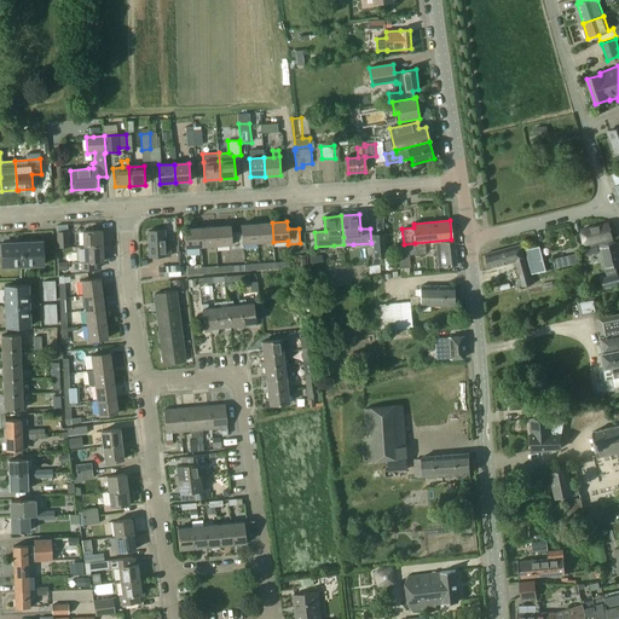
[(256,224),(258,242),(273,242),(272,223),(256,224)]
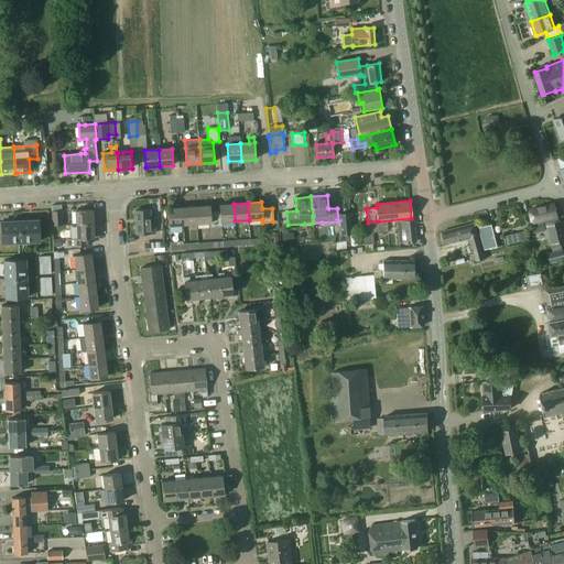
[(220,205),(220,212),(216,212),(216,226),(221,226),(221,221),(235,220),(234,204),(220,205)]
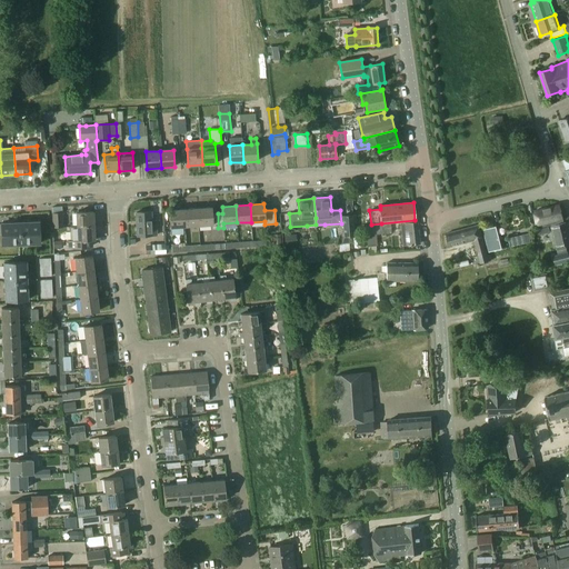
[(559,206),(536,211),(540,228),(550,226),(563,221),(559,206)]
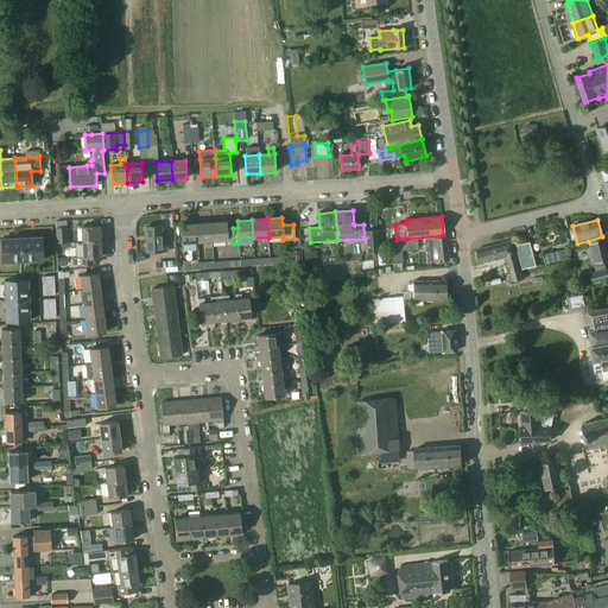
[(197,223),(198,242),(213,241),(211,222),(197,223)]
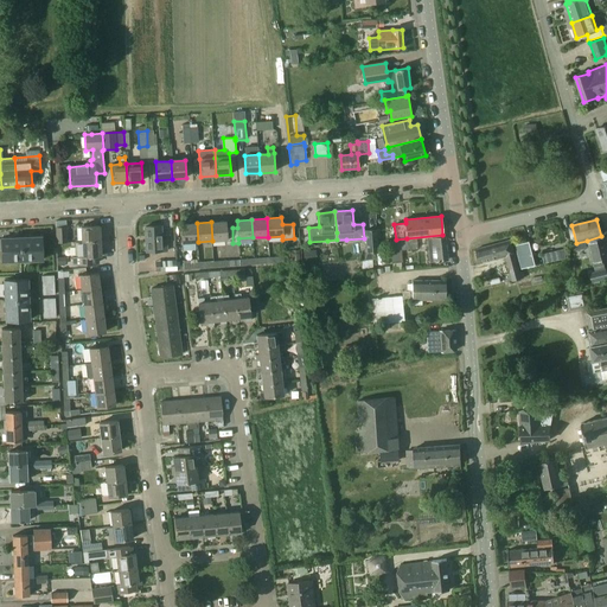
[(232,243),(232,228),(227,229),(227,222),(211,222),(212,241),(227,240),(227,243),(232,243)]
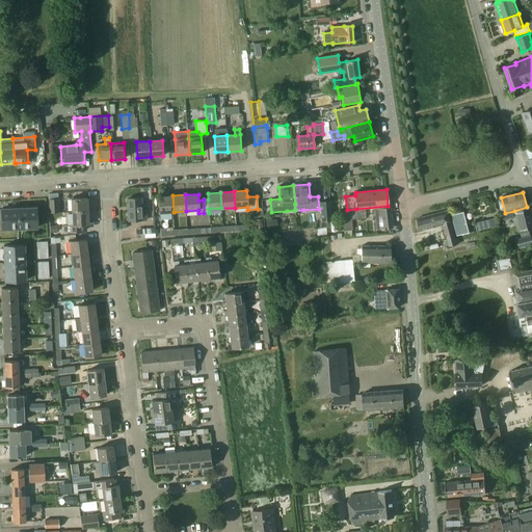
[(173,195),(159,196),(160,213),(174,212),(173,195)]
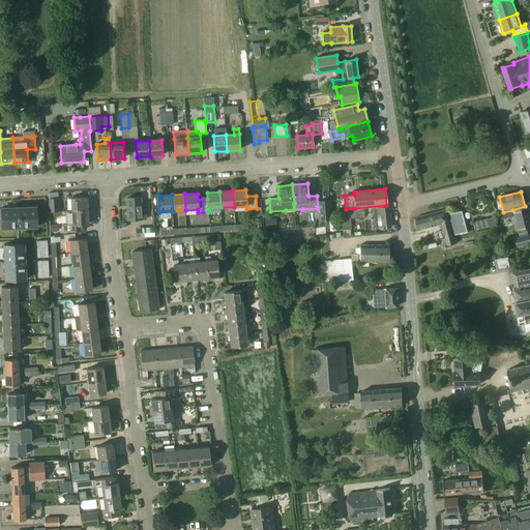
[(126,198),(127,221),(147,219),(147,211),(143,211),(142,197),(126,198)]
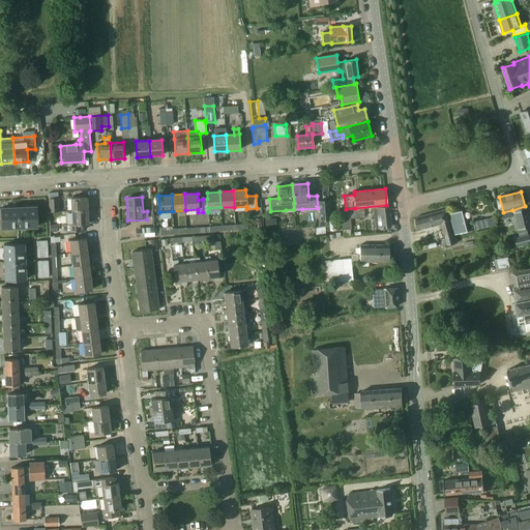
[(71,211),(88,210),(87,198),(71,198),(71,211)]
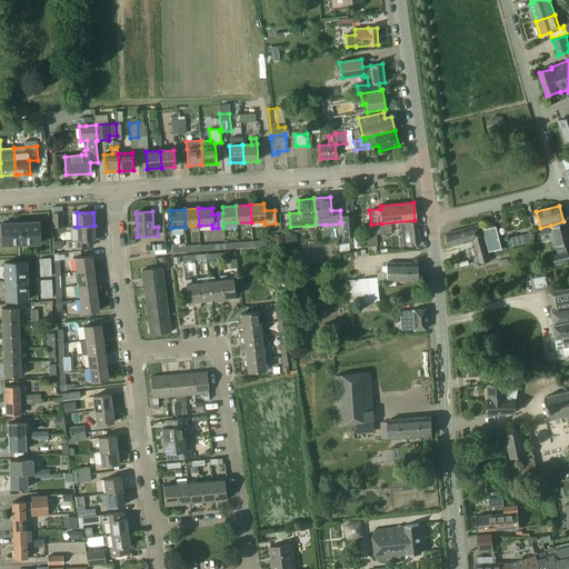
[(345,236),(351,236),(355,236),(353,216),(343,216),(345,236)]
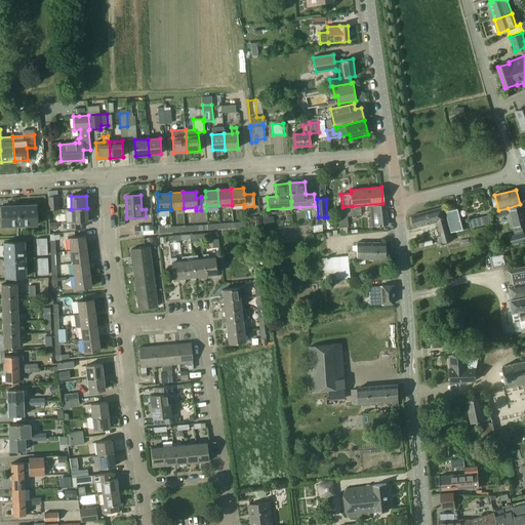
[(28,207),(29,225),(37,225),(37,204),(28,205),(28,207)]
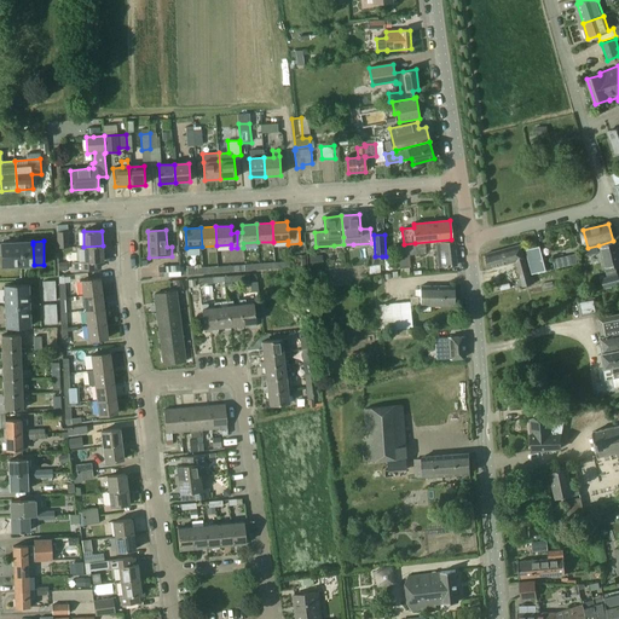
[(456,266),(453,241),(435,243),(438,267),(456,266)]
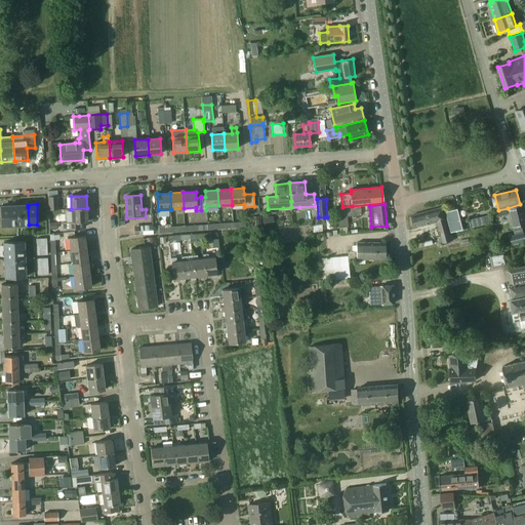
[(10,208),(11,226),(19,226),(18,205),(13,205),(13,208),(10,208)]
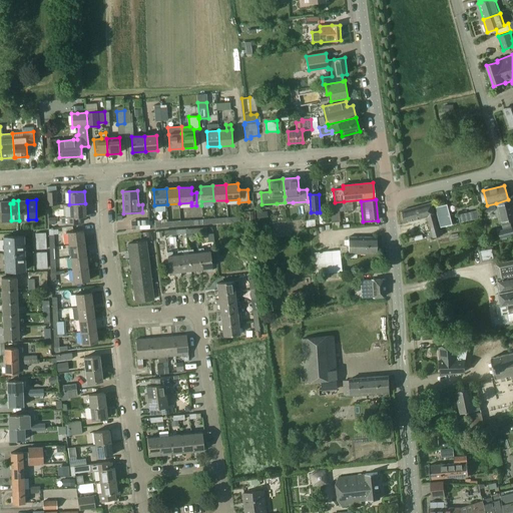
[(18,200),(19,220),(28,219),(27,202),(24,202),(23,200),(18,200)]
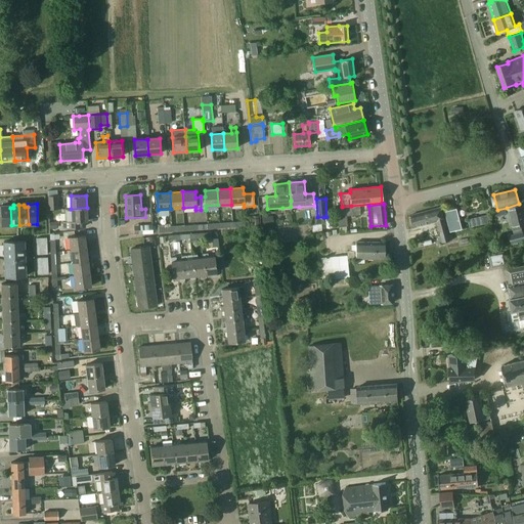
[(522,232),(521,226),(523,225),(523,213),(522,205),(508,208),(513,228),(512,228),(514,234),(510,235),(512,245),(523,241),(523,233),(523,232),(522,232)]
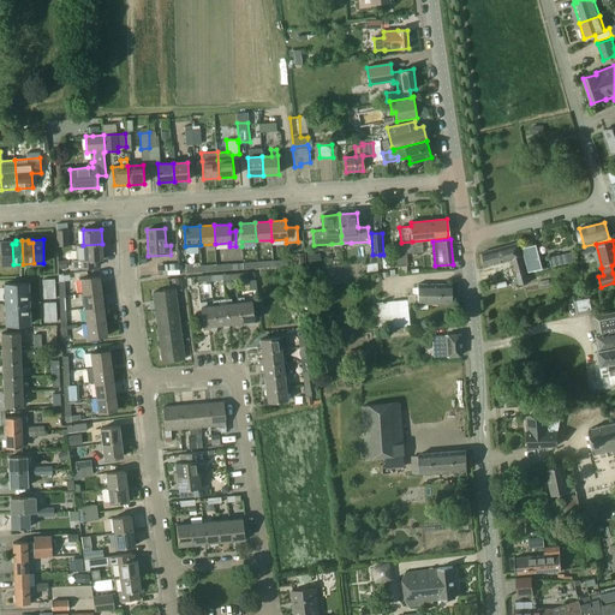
[(13,264),(12,244),(11,244),(11,242),(1,242),(3,266),(13,264)]
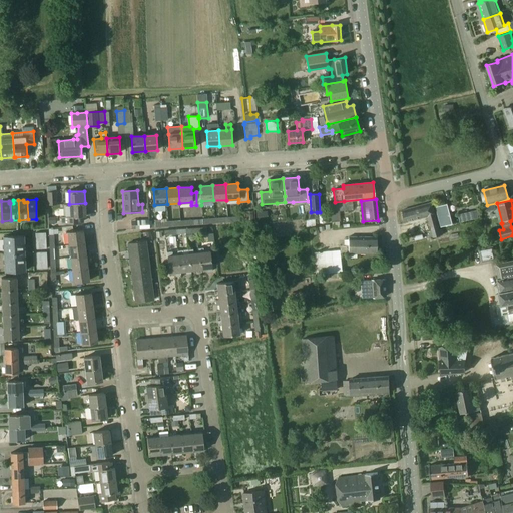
[(328,212),(353,210),(352,201),(350,202),(350,201),(342,201),(342,203),(327,204),(328,212)]
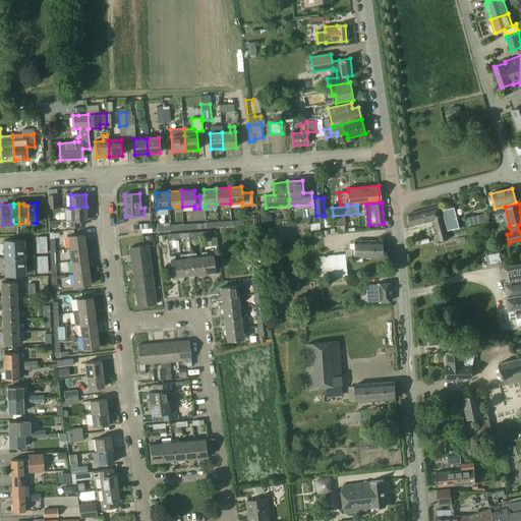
[(439,206),(409,214),(409,215),(412,226),(433,220),(440,241),(450,238),(449,234),(447,234),(443,218),(442,218),(439,206)]
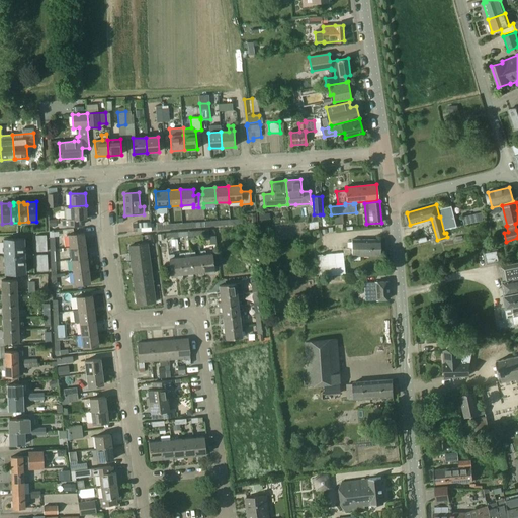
[(86,205),(70,206),(64,206),(65,219),(62,219),(63,226),(83,225),(82,219),(86,219),(86,205)]
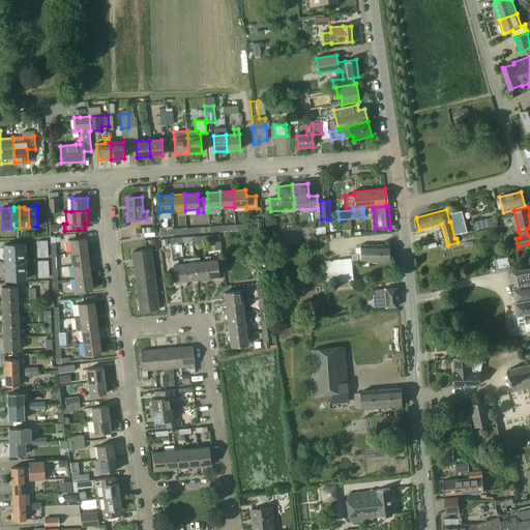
[(468,232),(462,211),(450,214),(455,235),(468,232)]
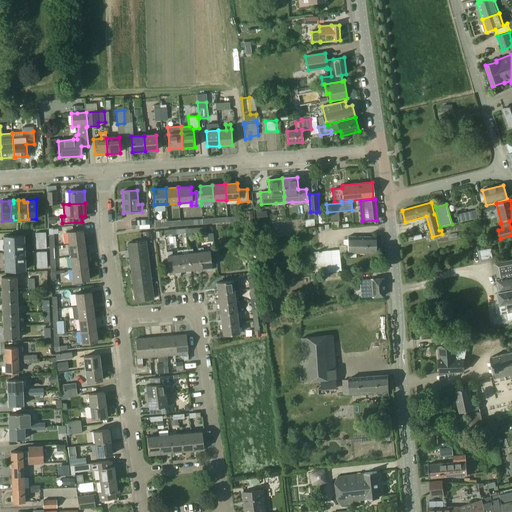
[(257,222),(267,221),(266,211),(256,212),(257,222)]
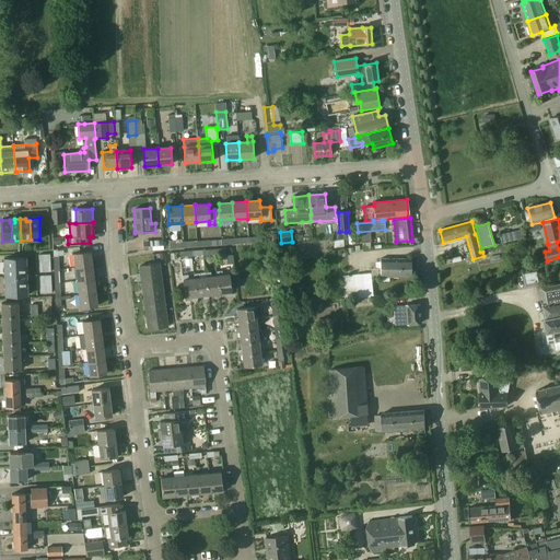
[(501,236),(503,243),(512,242),(510,234),(501,236)]
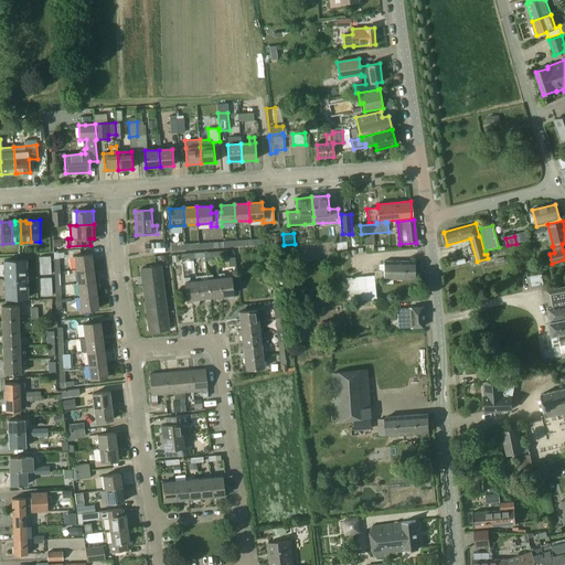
[(151,244),(151,253),(164,252),(164,243),(151,244)]
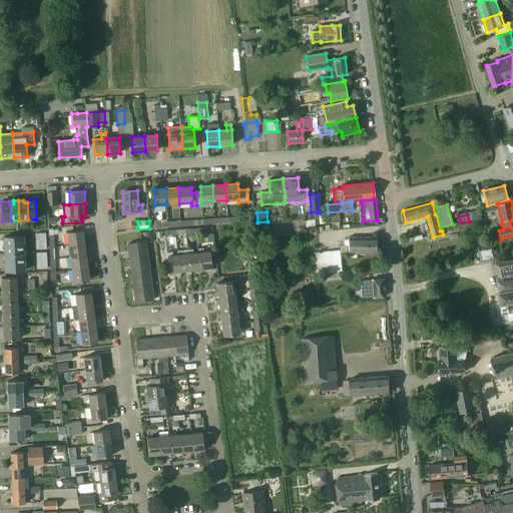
[(207,235),(207,227),(196,228),(196,233),(201,232),(201,236),(207,235)]
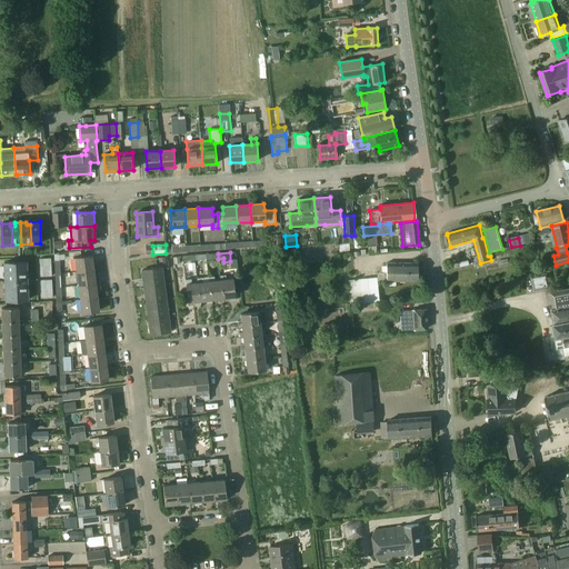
[(77,272),(93,270),(92,256),(75,258),(77,272)]
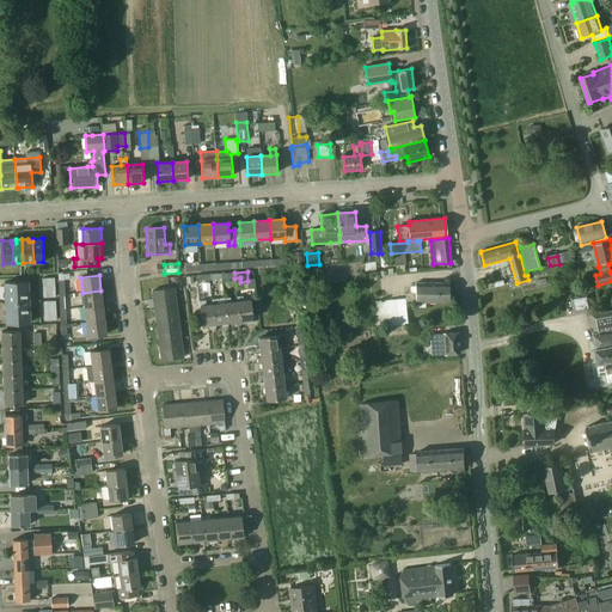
[(43,292),(55,291),(55,277),(43,279),(43,292)]
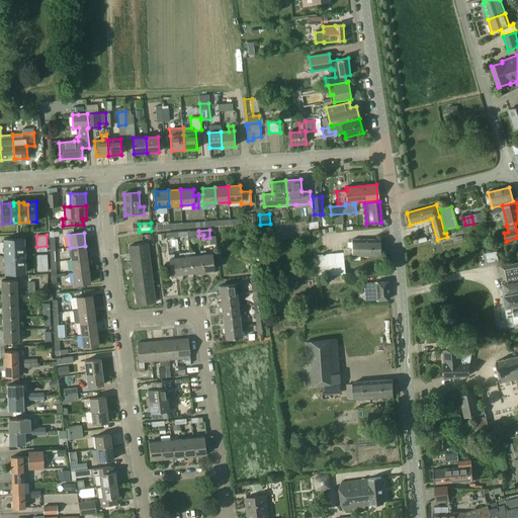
[(7,248),(24,247),(23,238),(4,239),(4,248),(7,247),(7,248)]
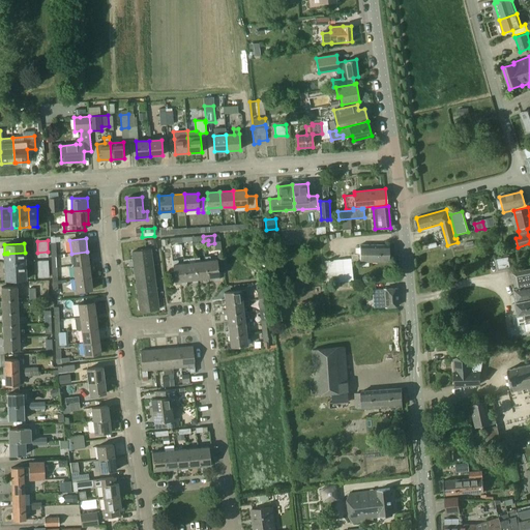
[(389,245),(360,245),(360,262),(389,262),(389,245)]
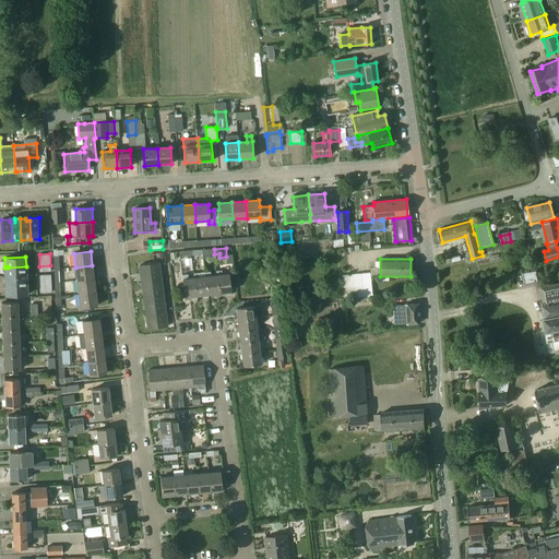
[(162,278),(161,270),(159,263),(140,266),(142,282),(162,278)]
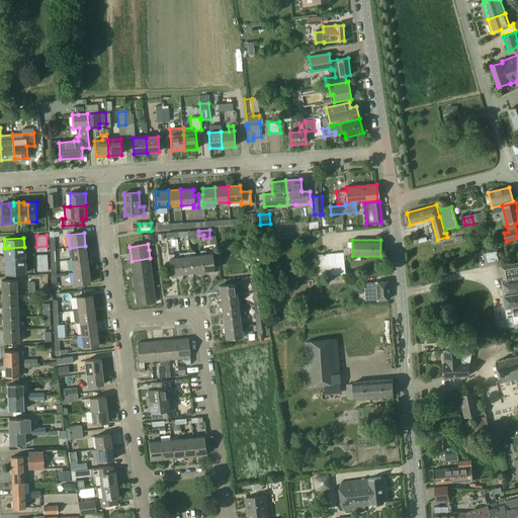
[(72,260),(87,258),(85,246),(70,248),(72,260)]
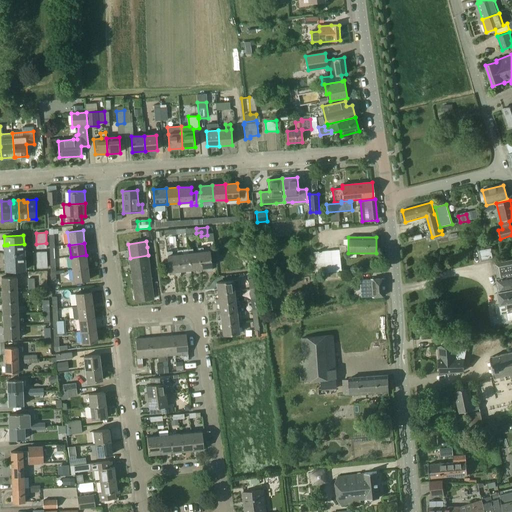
[(5,254),(24,253),(24,244),(7,245),(7,248),(4,248),(5,254)]
